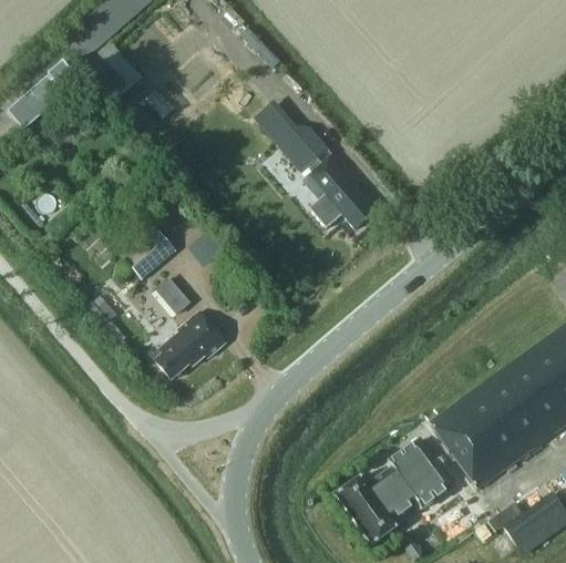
[(80,61),(148,0),(110,0),(63,41),(80,61)]
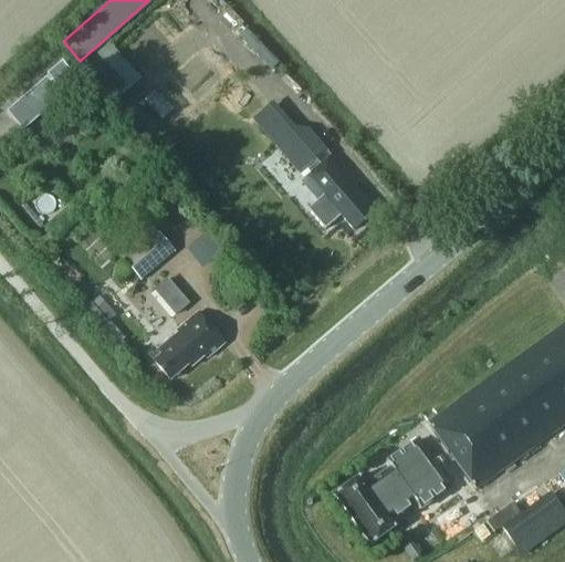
[(273,68),(280,60),(247,27),(240,33),(273,68)]
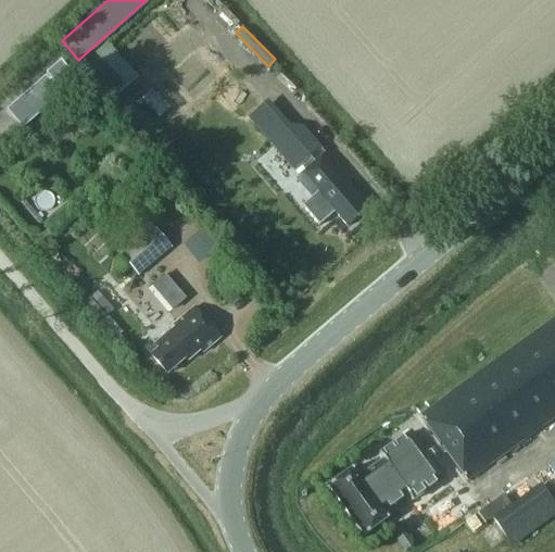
[(84,62),(111,92),(129,76),(102,46),(84,62)]
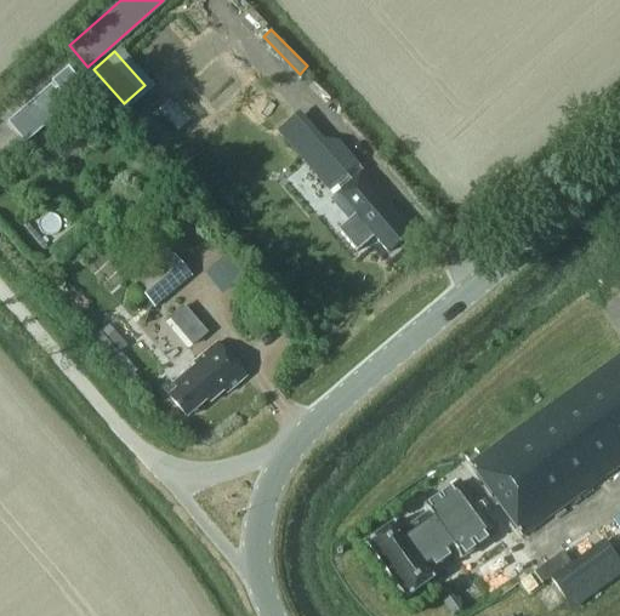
[(85,91),(68,69),(7,121),(26,142),(85,91)]
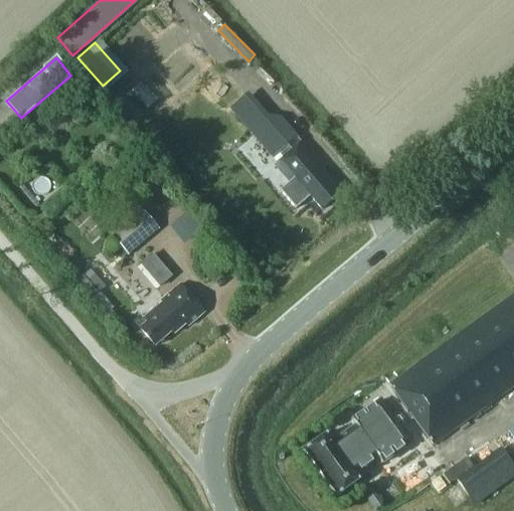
[(249,91),(230,107),(273,155),(298,133),(282,114),(269,113),(249,91)]
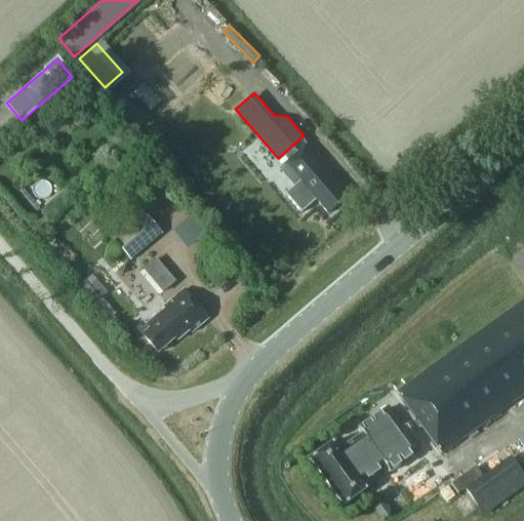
[(325,159),(310,141),(281,165),(296,183),(299,181),(315,199),(317,197),(329,210),(350,193),(322,161),(325,159)]
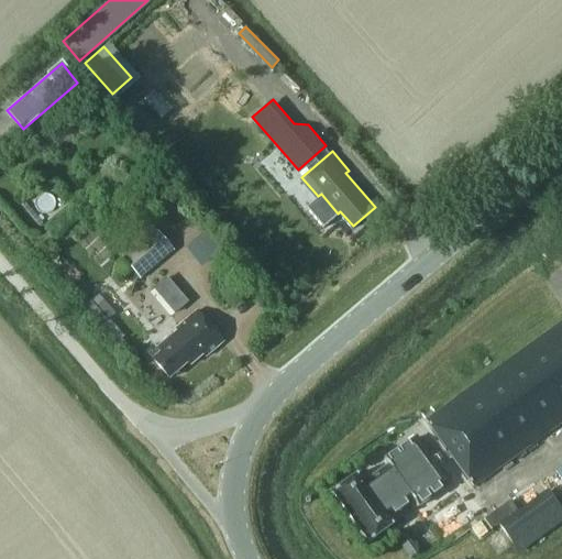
[(124,255),(141,276),(174,248),(157,228),(124,255)]
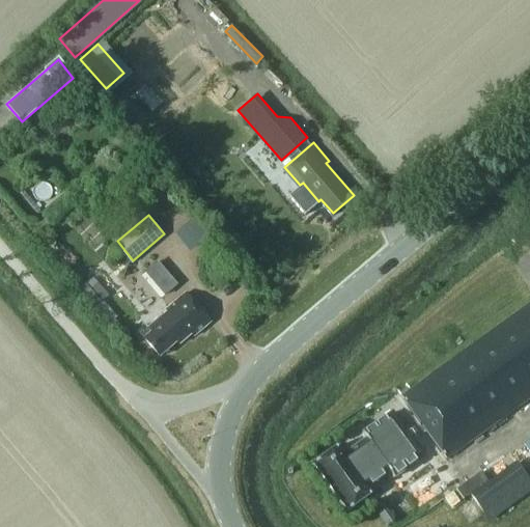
[(206,218),(186,225),(193,247),(214,240),(206,218)]
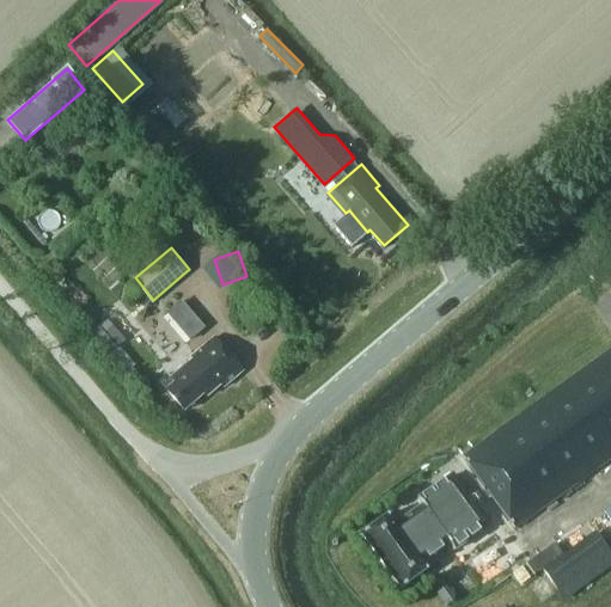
[(92,330),(110,350),(120,342),(127,336),(108,316),(92,330)]
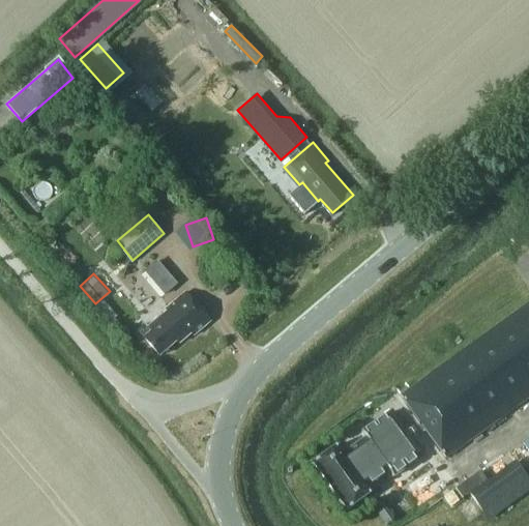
[(192,330),(194,332),(211,318),(186,289),(167,307),(168,309),(149,325),(152,328),(145,335),(160,353),(178,338),(180,341),(192,330)]
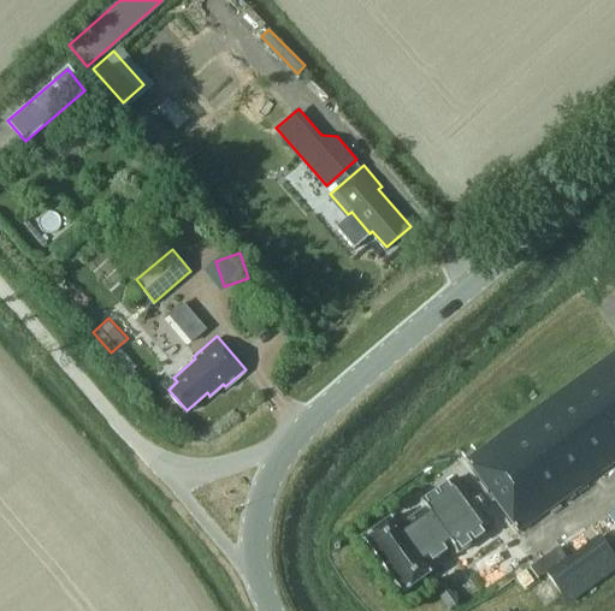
[(614,349),(466,456),(519,529),(614,460),(614,349)]
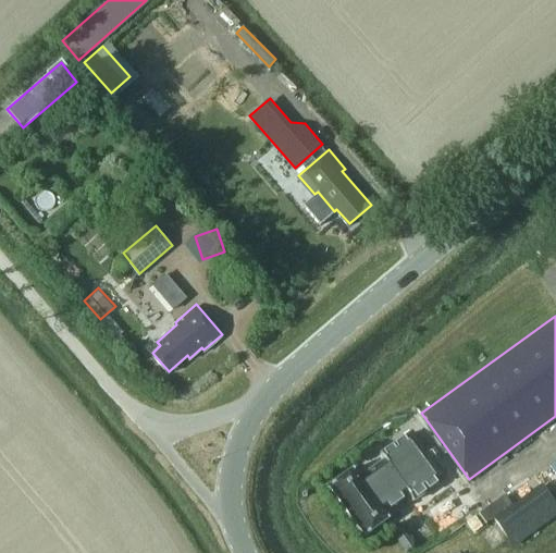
[(330,483),(366,535),(394,515),(388,507),(411,492),(415,498),(446,476),(434,459),(424,444),(414,429),(382,451),(386,456),(362,471),(358,464),(330,483)]
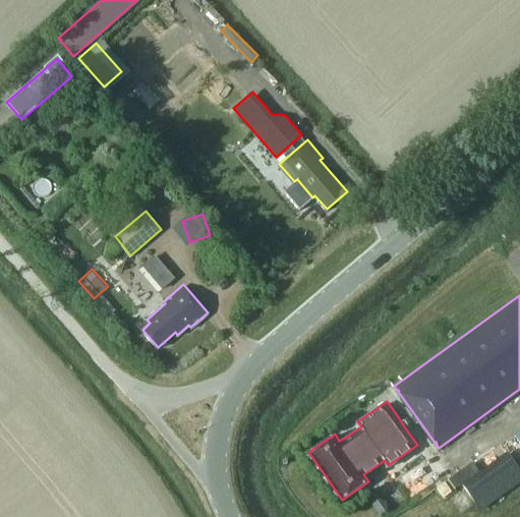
[(497,496),(482,476),(469,485),(483,505),(497,496)]
